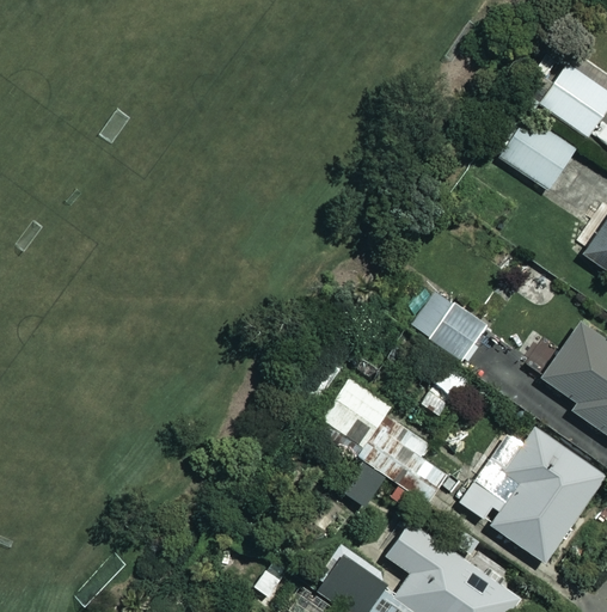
[(519,96),(587,136),(606,104),(606,90),(545,51),(519,96)]
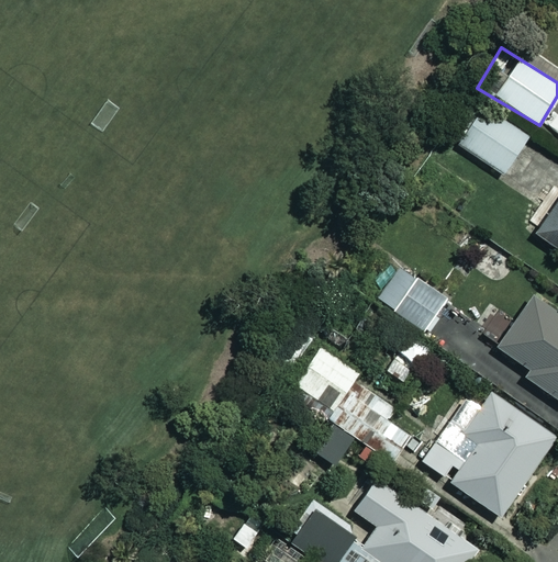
[(533,137),(469,99),(446,138),(509,177),(533,137)]
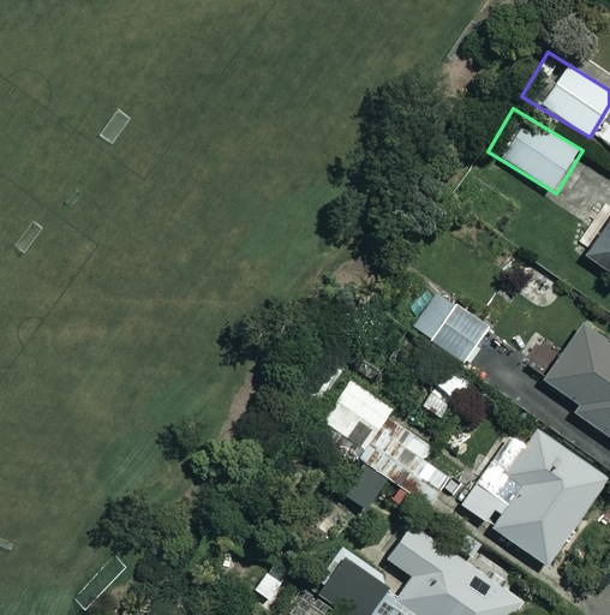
[(609,222),(587,257),(609,272),(609,222)]
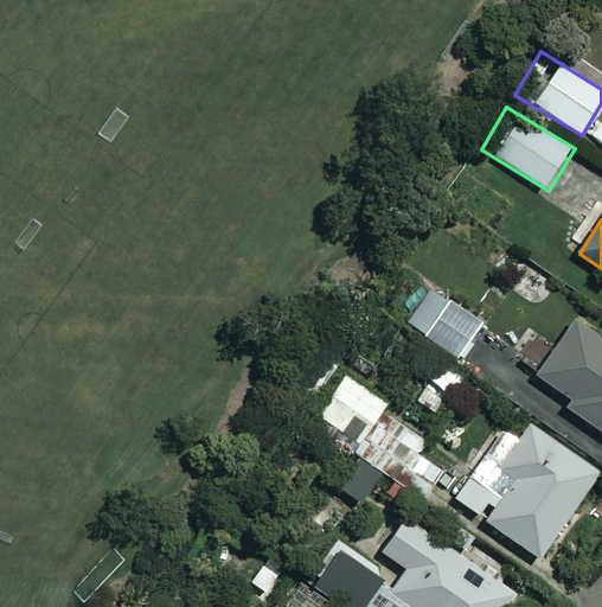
[(486,323),(434,288),(410,324),(462,358),(486,323)]
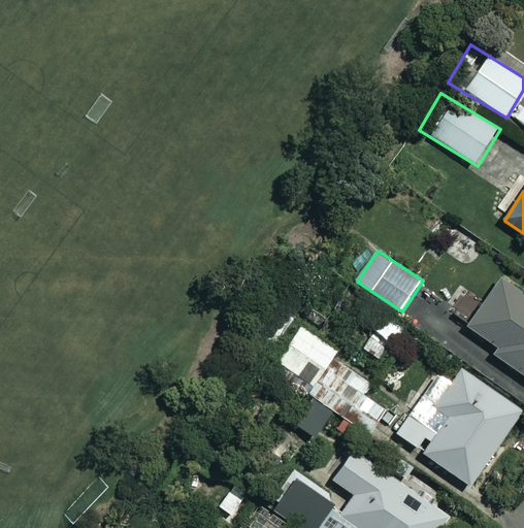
[(523,292),(501,278),(468,327),(496,345),(492,353),(523,372),(523,292)]
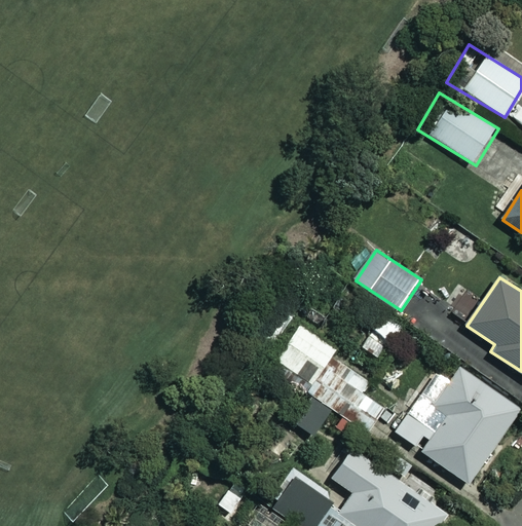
[(362,390),(380,364),(357,347),(349,358),(300,325),(272,366),(368,430),(384,406),(362,390)]
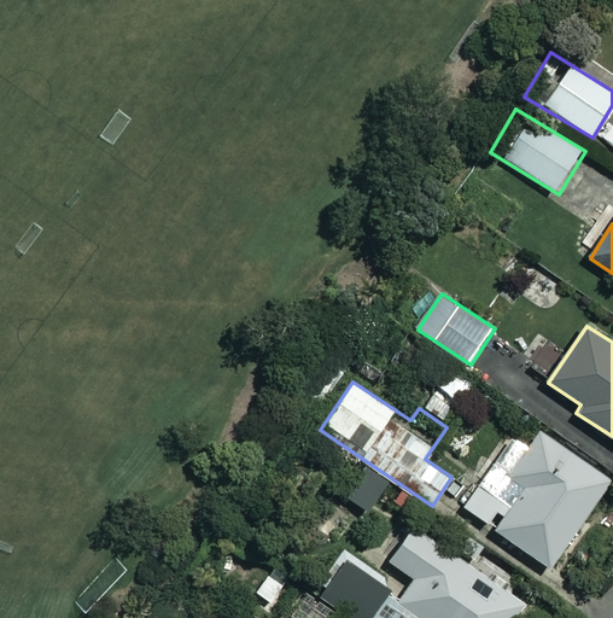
[(531,481),(521,495),(514,489),(518,483),(494,466),(466,507),(489,523),(496,513),(505,519),(496,531),(550,569),(611,481),(539,431),(513,468),(531,481)]
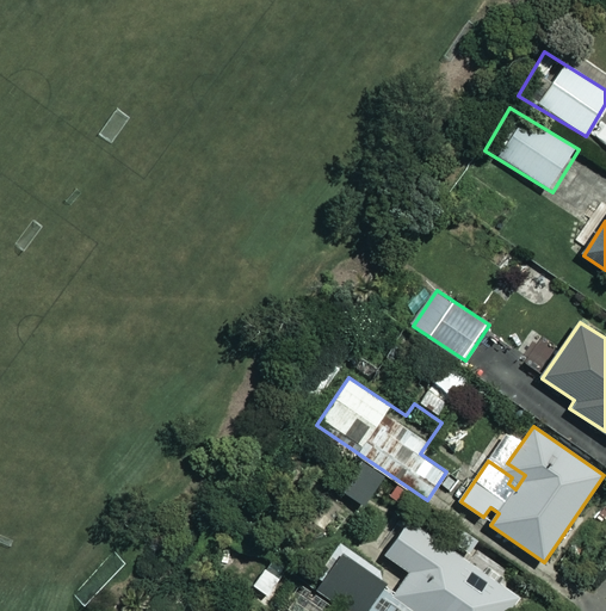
[(378,477),(342,455),(326,481),(362,504),(378,477)]
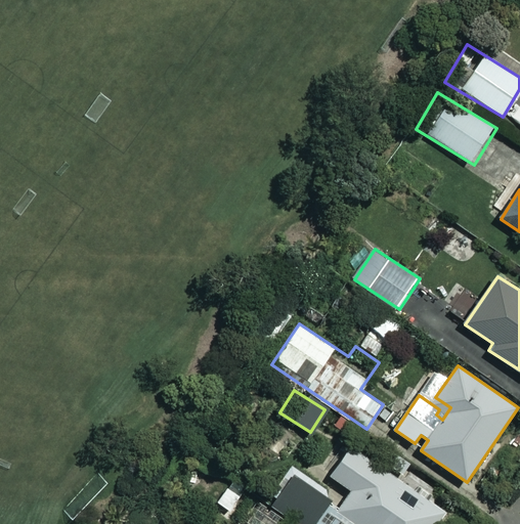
[(434,523),(441,515),(350,447),(331,473),(354,489),(341,508),(292,473),(270,504),(299,523),(434,523)]
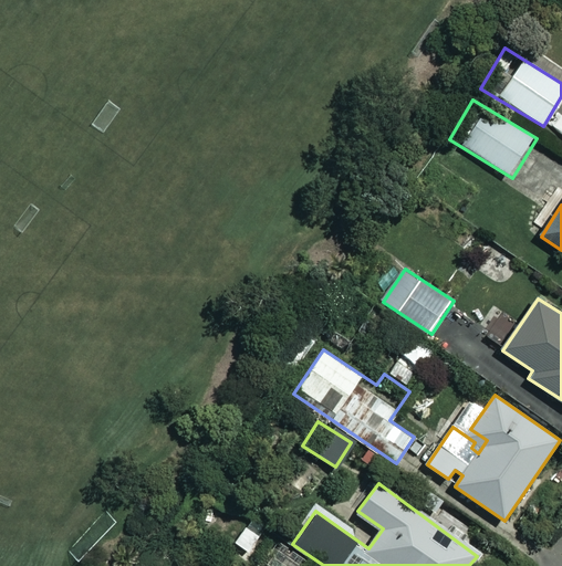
All buildings are outlined.
